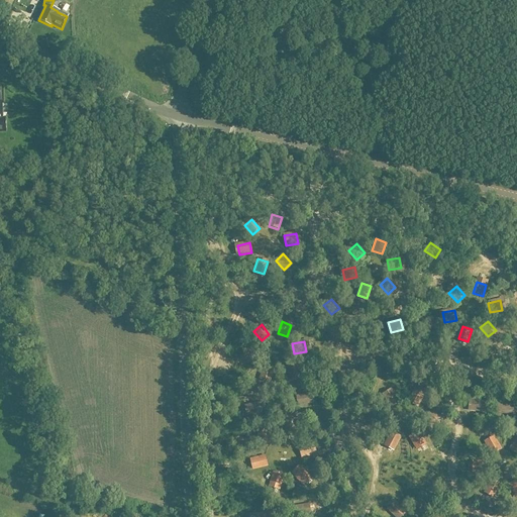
[(260,358),(259,348),(245,350),(247,360),(260,358)]
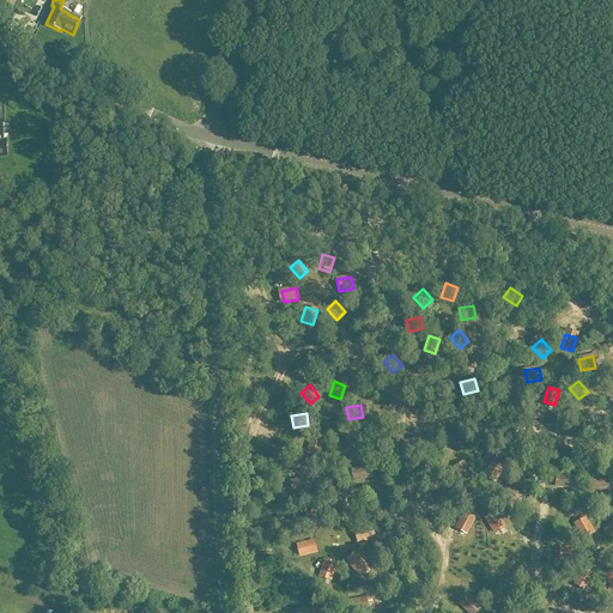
[(354,439),(345,429),(335,436),(345,447),(354,439)]
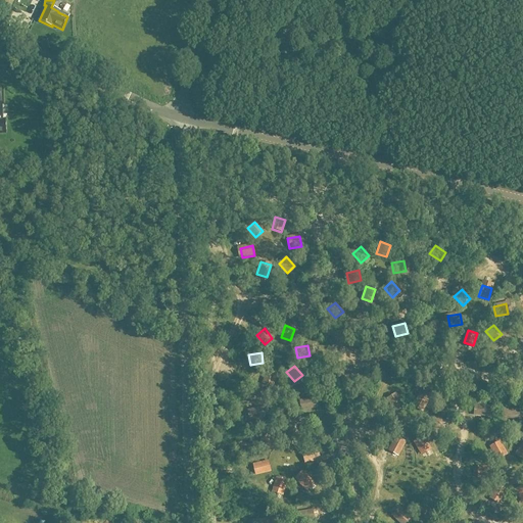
[(278,373),(268,370),(264,381),(273,385),(278,373)]
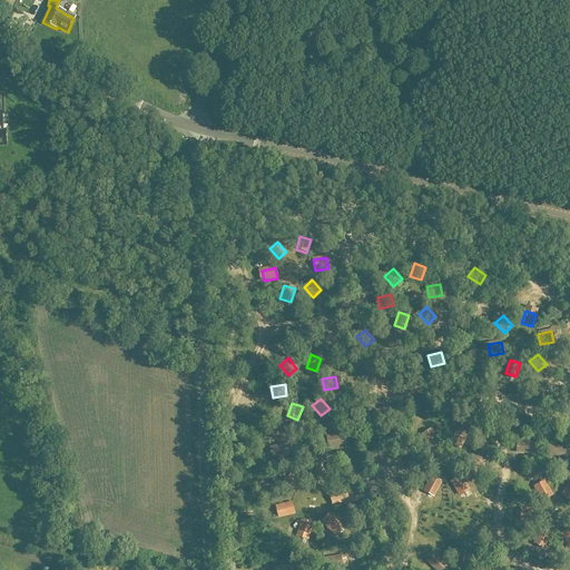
[(457,432),(450,444),(460,449),(467,438),(457,432)]
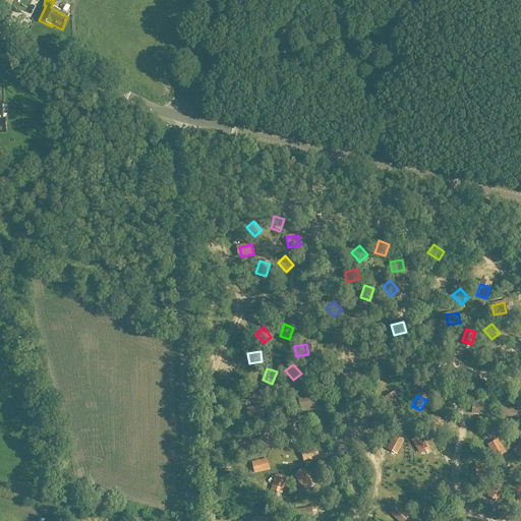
[(396,396),(388,401),(394,411),(403,406),(396,396)]
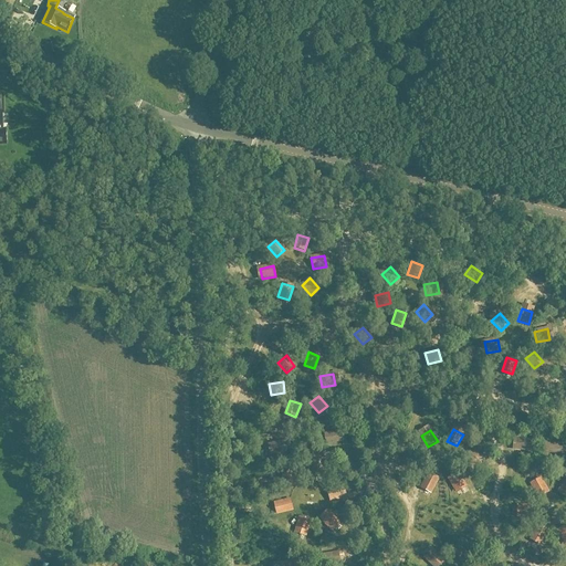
[(324,435),(326,446),(339,442),(337,431),(324,435)]
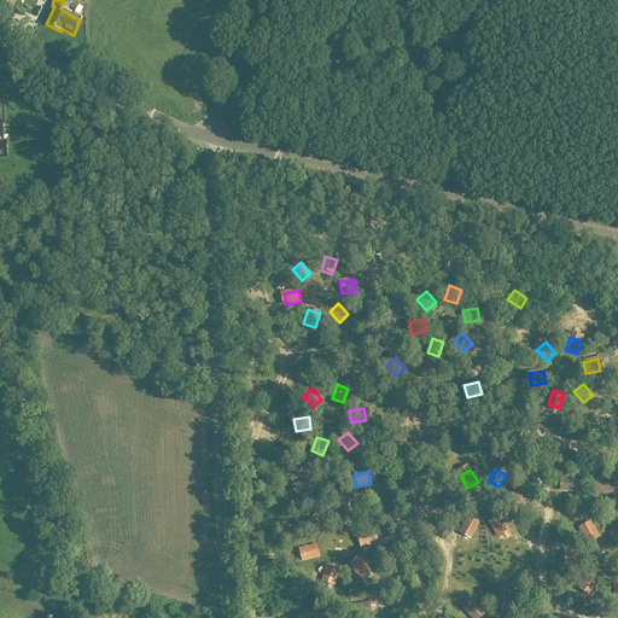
[(565,481),(564,493),(578,494),(579,482),(565,481)]
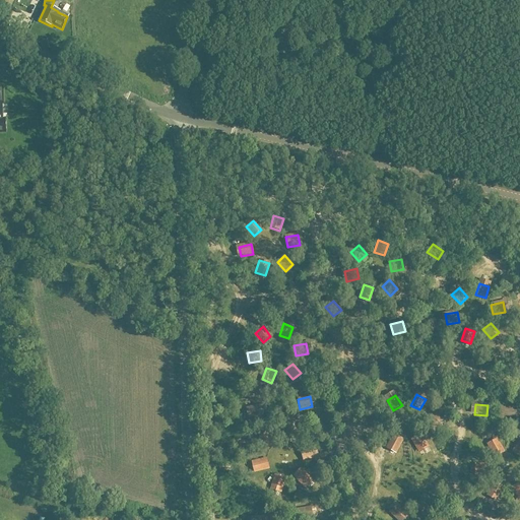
[(263,415),(261,405),(249,408),(251,417),(263,415)]
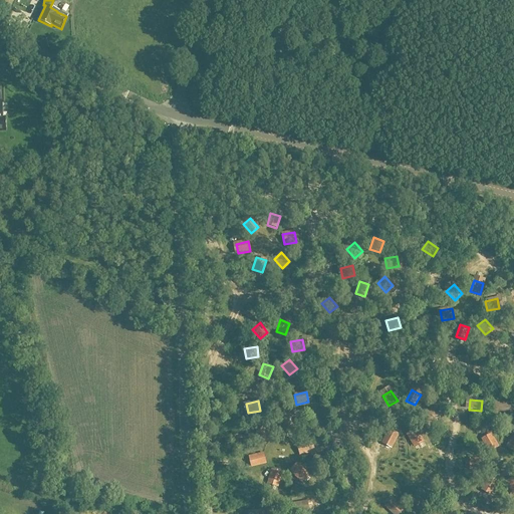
[(507,403),(495,402),(494,412),(506,413),(507,403)]
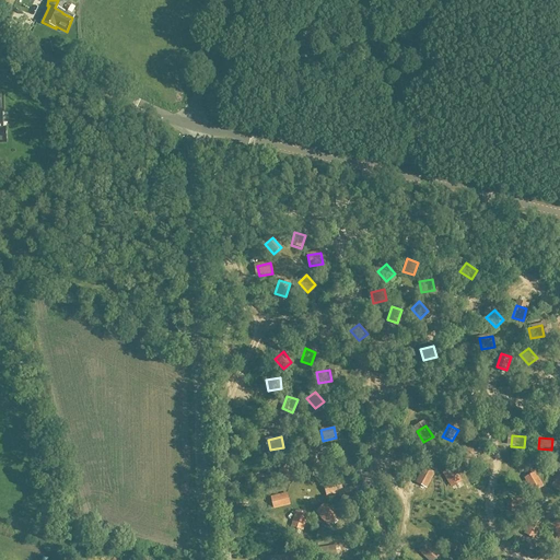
[(469,448),(456,450),(456,461),(470,459),(469,448)]
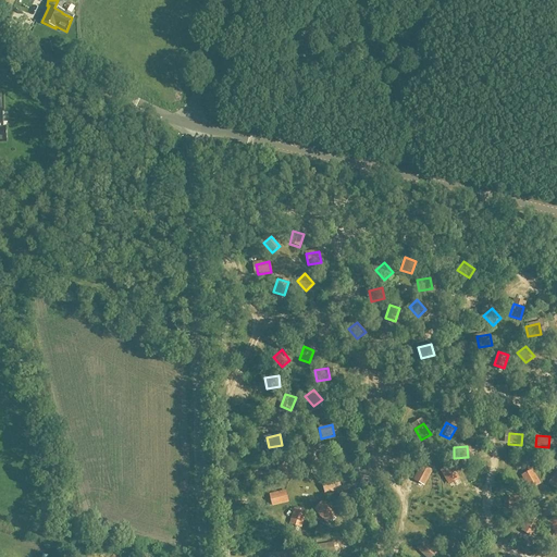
[(417,458),(417,447),(404,448),(404,459),(417,458)]
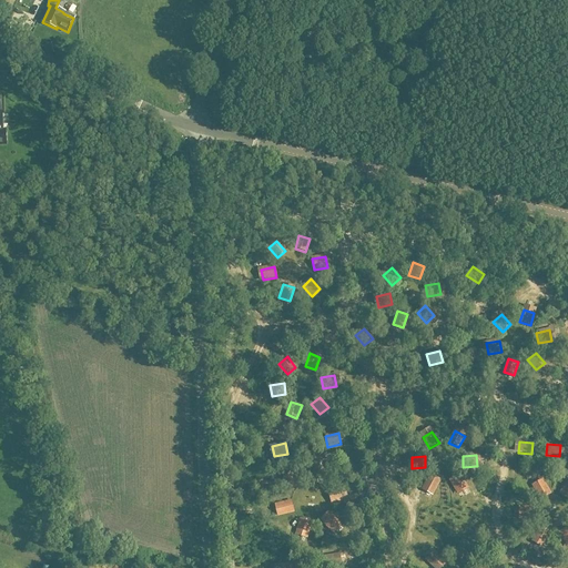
[(311,483),(322,486),(325,473),(315,469),(311,483)]
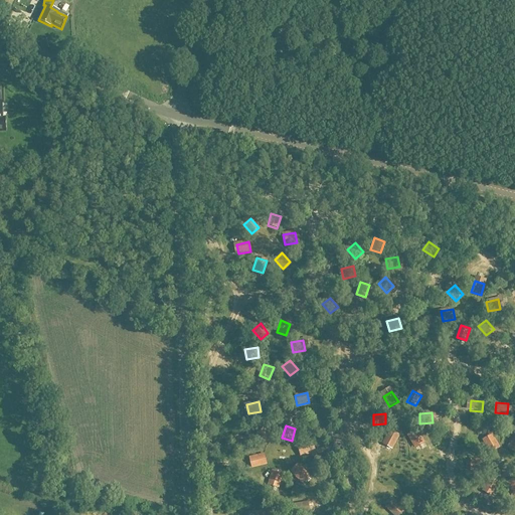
[(267,447),(274,440),(266,431),(258,438),(267,447)]
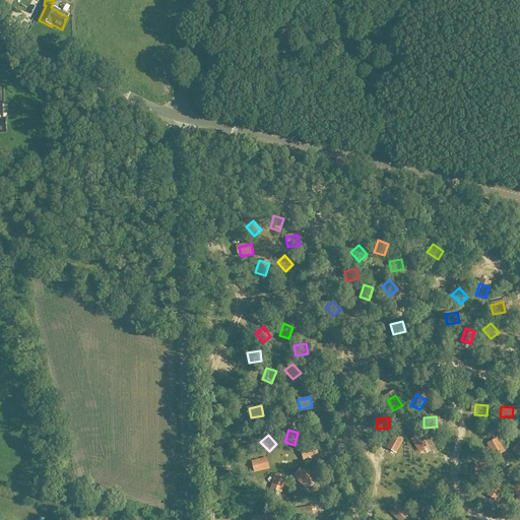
[(427,445),(419,435),(411,440),(417,451),(427,445)]
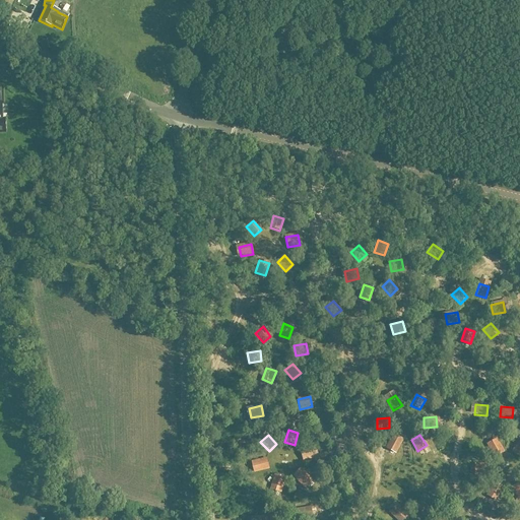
[(402,440),(394,436),(388,446),(397,451),(402,440)]
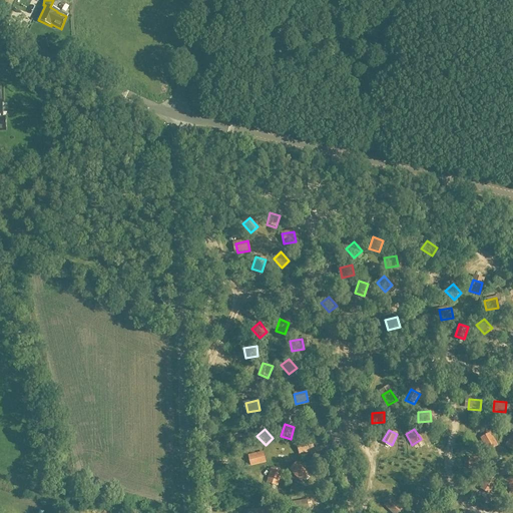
[(488,452),(497,447),(491,436),(482,442),(488,452)]
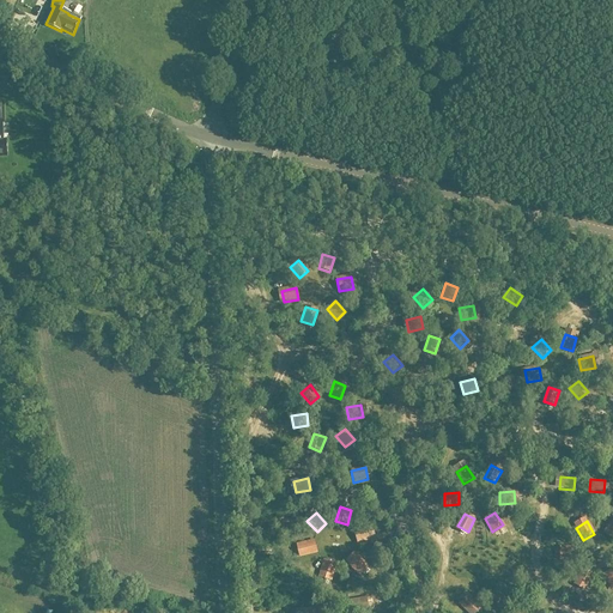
[(354,532),(357,544),(371,540),(369,528),(354,532)]
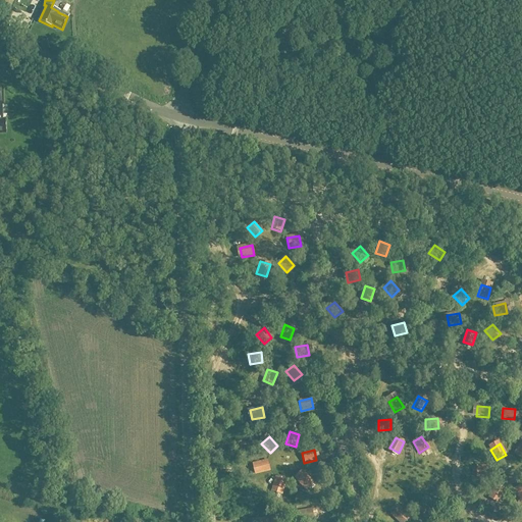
[(258,474),(270,471),(268,461),(256,464),(258,474)]
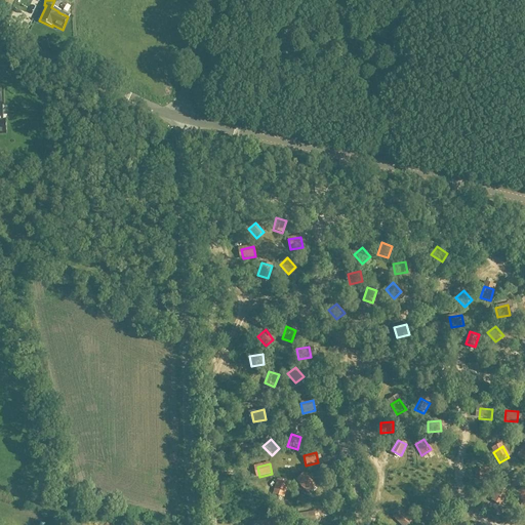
[(483,480),(495,480),(495,470),(483,470),(483,480)]
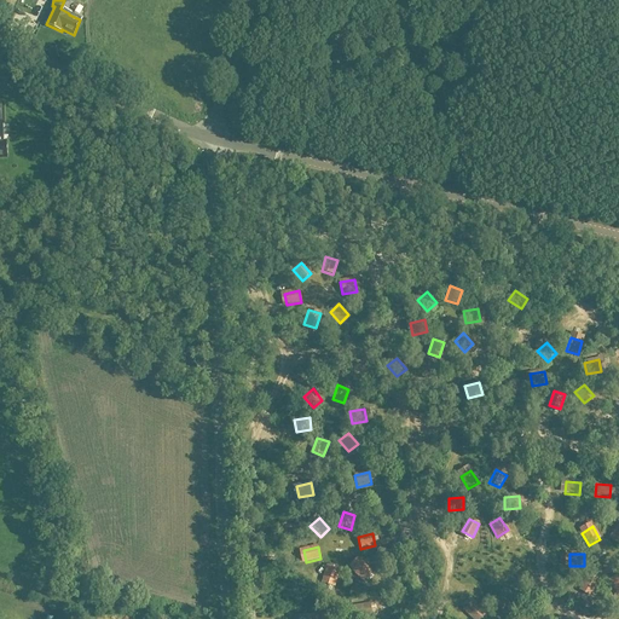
[(368,570),(358,559),(350,567),(359,578),(368,570)]
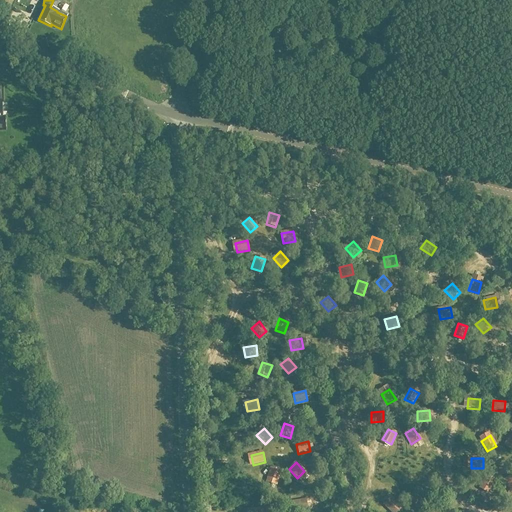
[(278,483),(280,471),(271,468),(267,480),(278,483)]
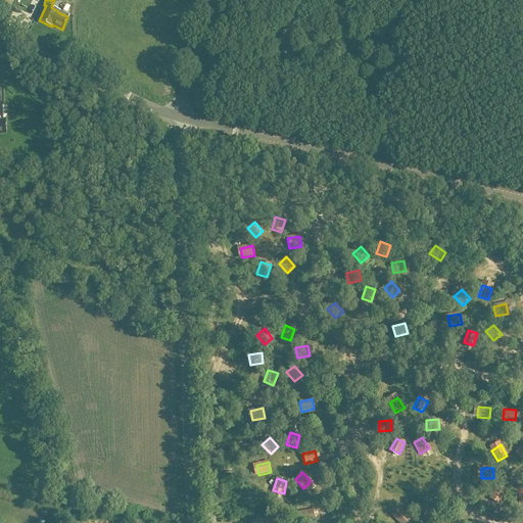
[(501,502),(507,490),(497,485),(491,496),(501,502)]
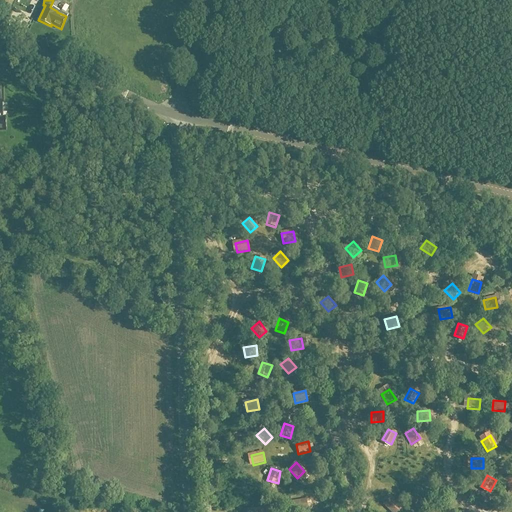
[(413,494),(410,506),(420,508),(422,497),(413,494)]
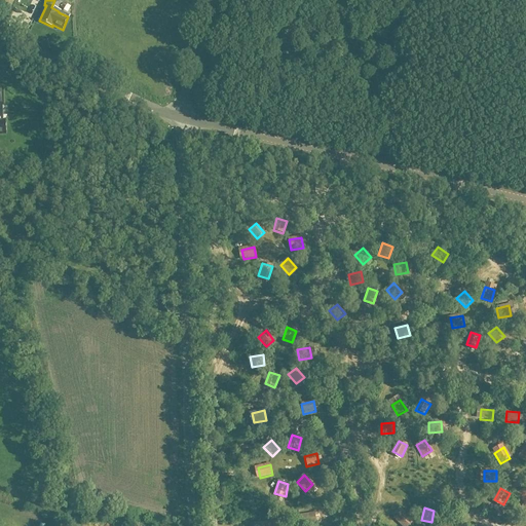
[(301,525),(313,524),(311,514),(299,516),(300,525),(301,525)]
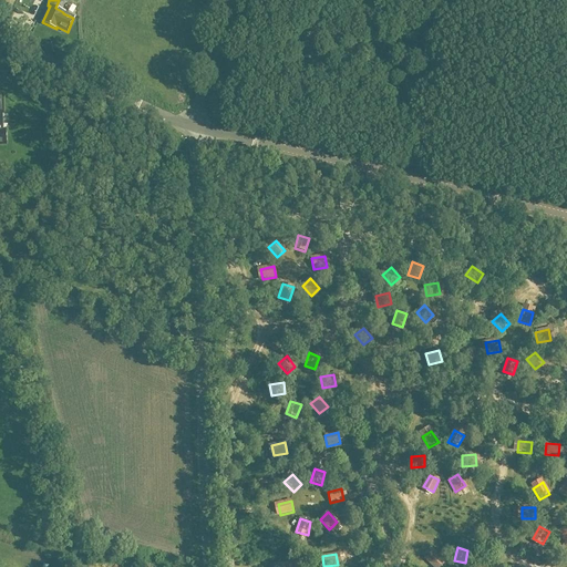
[(428,562),(433,566),(441,566),(445,563),(435,554),(428,562)]
